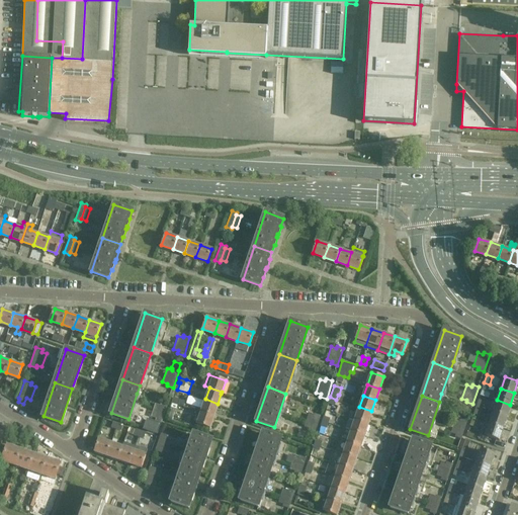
[(485,400),(479,398),(476,405),(482,407),(485,400)]
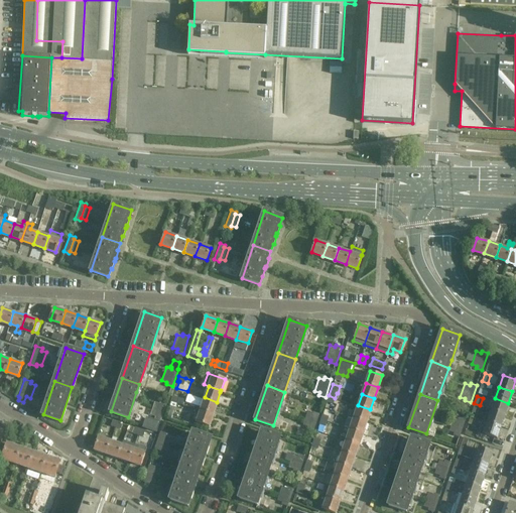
[(214,413),(217,402),(205,397),(201,408),(196,407),(214,413)]
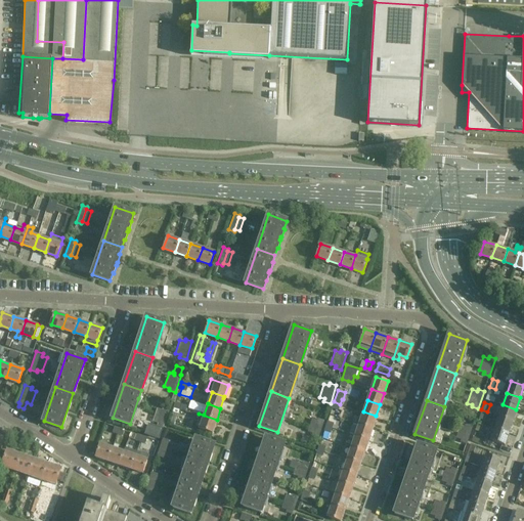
[(186,409),(180,407),(173,404),(172,409),(172,410),(170,419),(175,420),(177,414),(183,417),(186,409)]
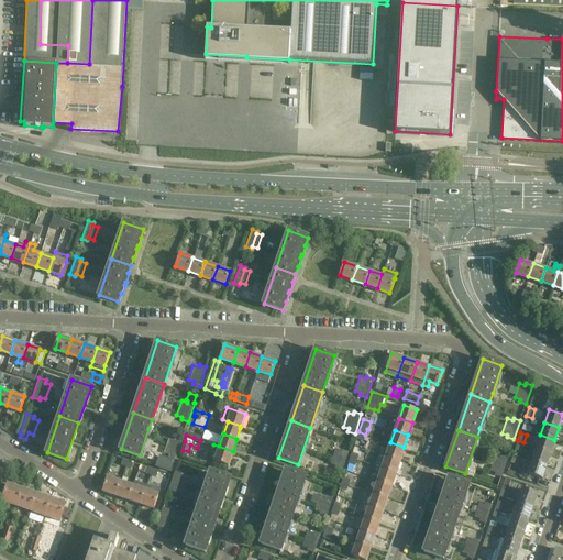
[(540,435),(536,447),(550,452),(554,440),(540,435)]
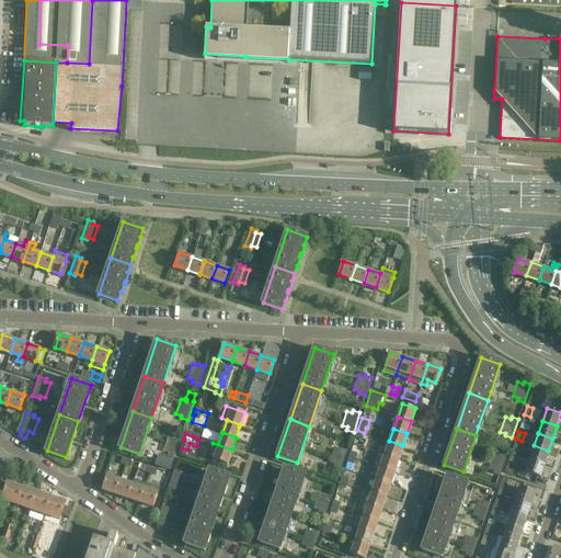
[(175,456),(181,437),(174,434),(173,437),(169,435),(165,443),(161,442),(159,447),(163,448),(163,450),(169,452),(168,453),(175,456)]
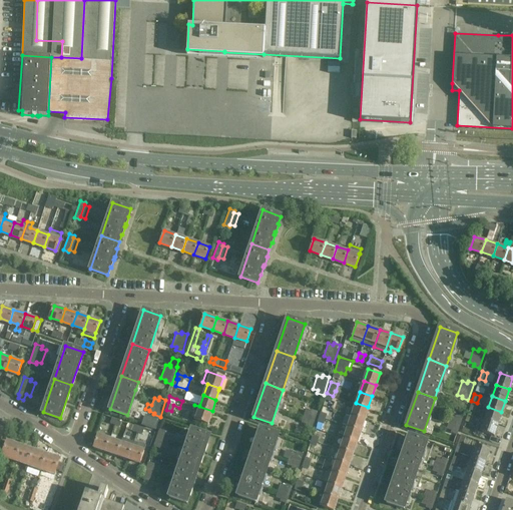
[(356,403),(352,414),(364,419),(368,407),(356,403)]
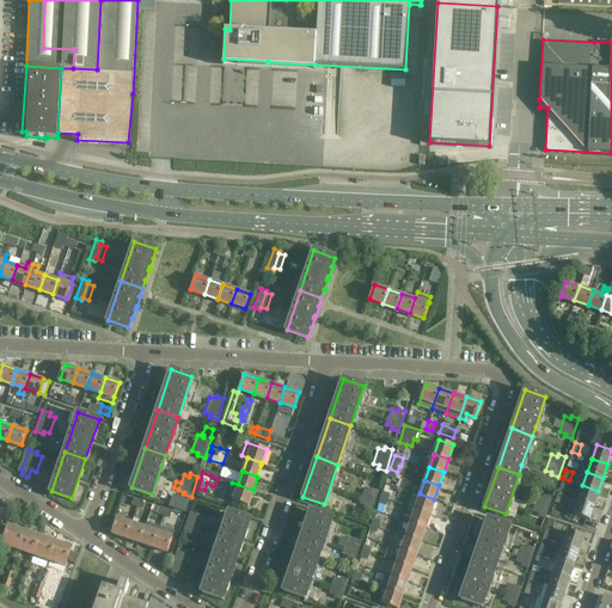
[(391,484),(385,481),(380,496),(389,498),(390,492),(389,491),(391,484)]
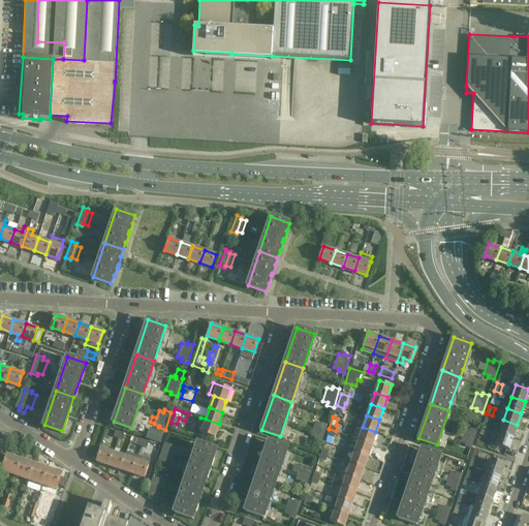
[(219,424),(200,418),(199,422),(205,424),(201,431),(215,435),(219,424)]
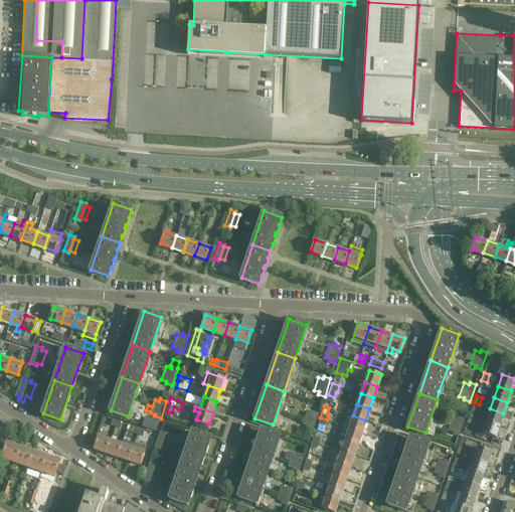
[(500,424),(503,413),(490,408),(487,420),(500,424)]
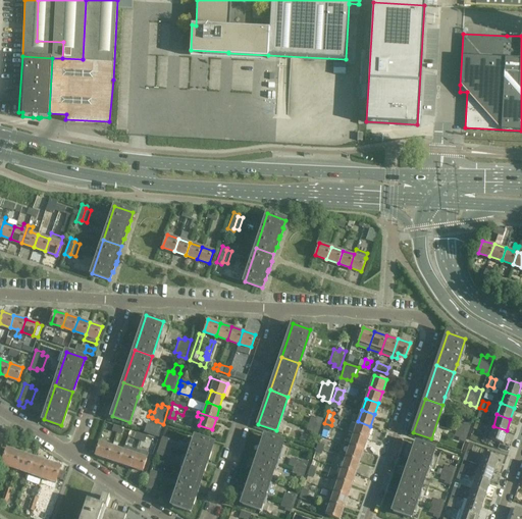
[(317,435),(323,417),(317,415),(316,417),(311,415),(307,428),(312,430),(311,432),(317,435)]
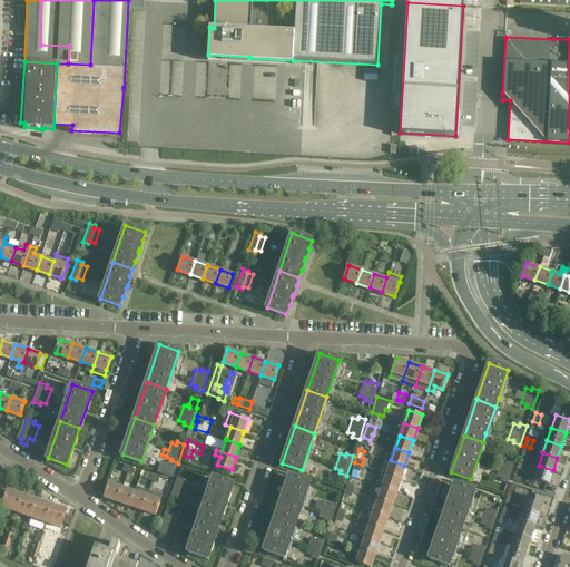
[(391,460),(386,473),(400,478),(404,466),(391,460)]
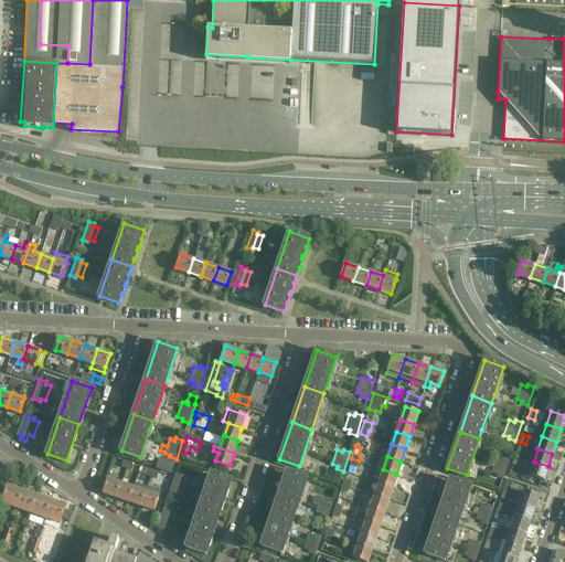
[(497,456),(492,470),(497,473),(497,475),(503,477),(510,458),(503,456),(502,458),(497,456)]
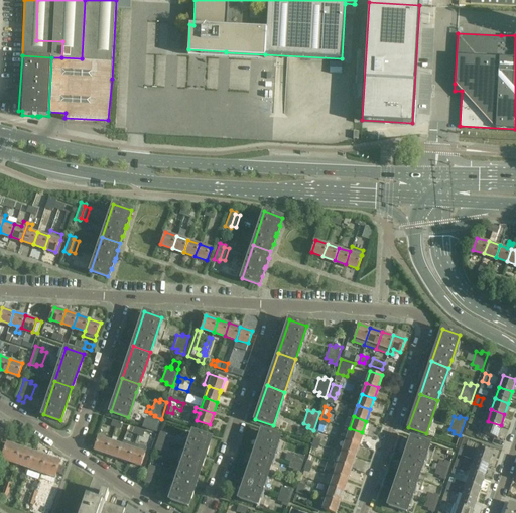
[(147,417),(144,425),(156,429),(158,421),(147,417)]
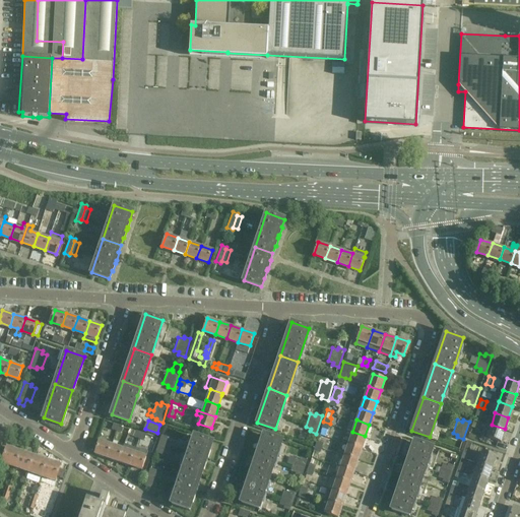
[(327,429),(328,429),(330,424),(323,422),(321,426),(322,427),(320,432),(326,434),(327,429)]
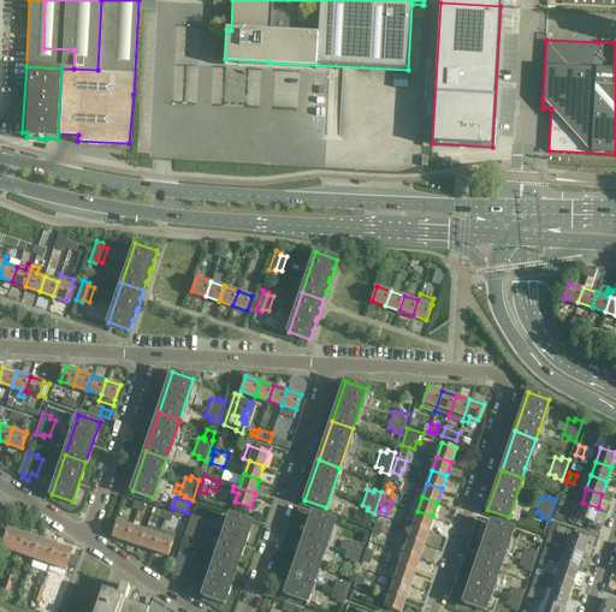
[(141,500),(138,507),(152,512),(154,505),(147,503),(141,500)]
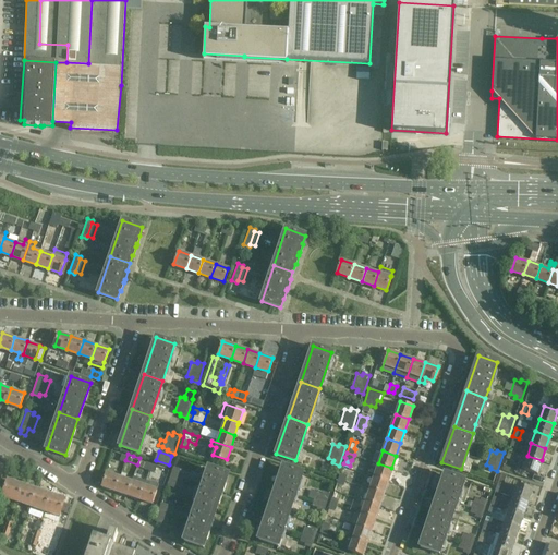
[(542,460),(528,456),(523,468),(536,473),(542,460)]
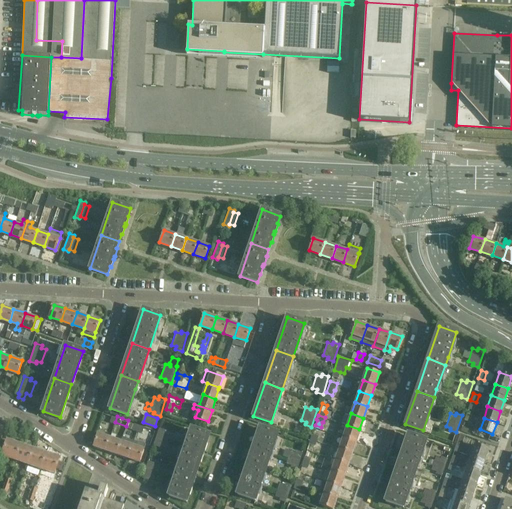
[(128,420),(126,426),(137,430),(139,423),(134,422),(128,420)]
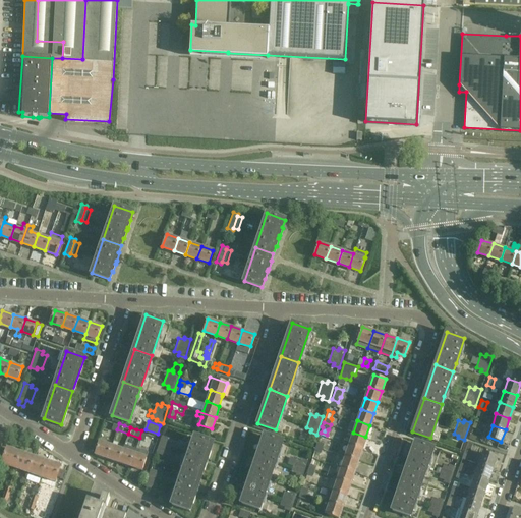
[(353,433),(349,444),(362,448),(365,437),(353,433)]
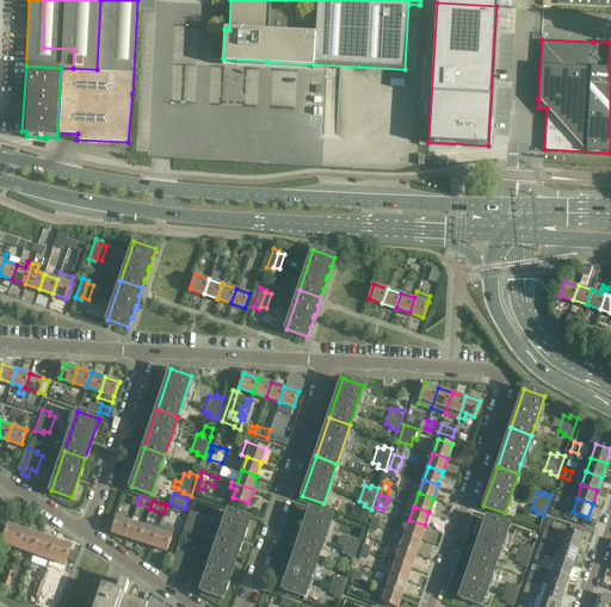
[(190,508),(183,530),(190,532),(191,530),(197,531),(199,527),(203,528),(205,522),(207,524),(209,518),(197,514),(198,511),(190,508)]
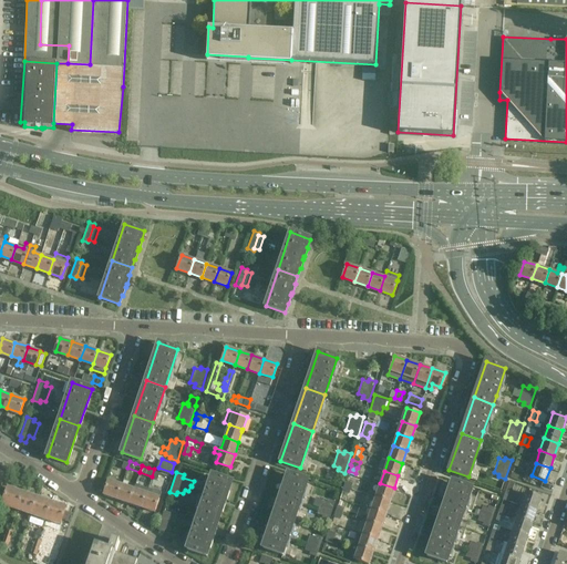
[(276,510),(295,516),(307,480),(288,473),(276,510)]
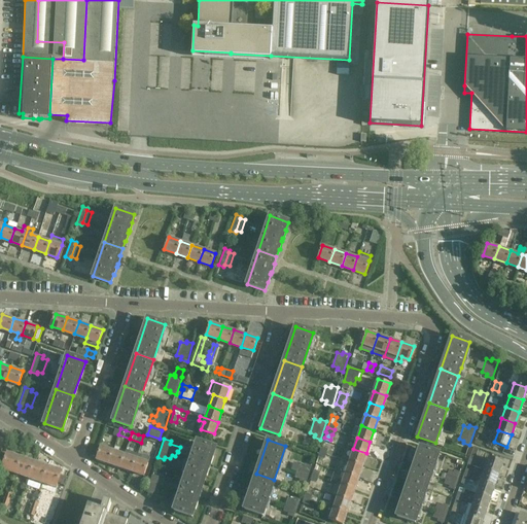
[(185,475),(204,481),(215,447),(198,441),(185,475)]
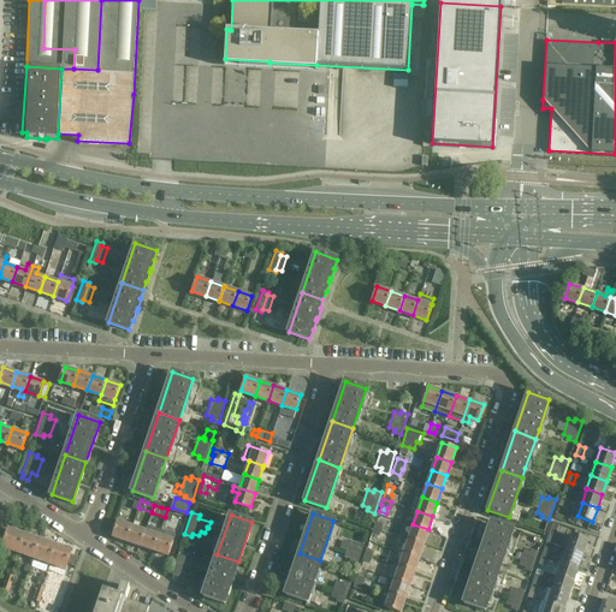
[(550,532),(549,530),(546,540),(552,542),(556,534),(560,521),(554,520),(550,532)]
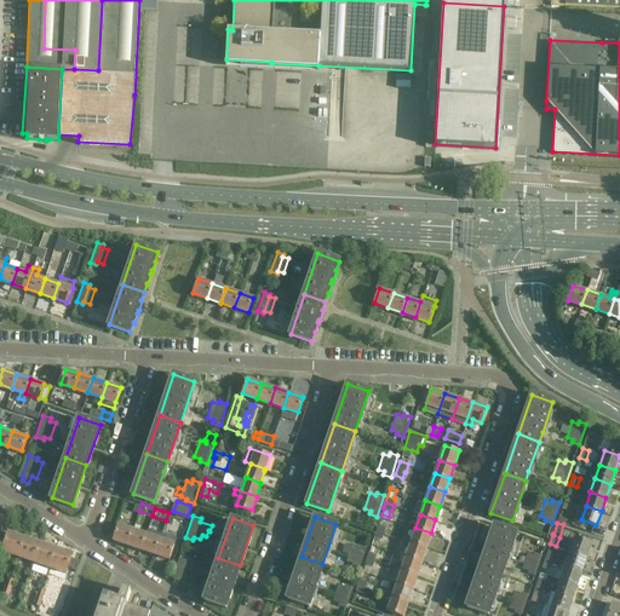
[(119,524),(114,539),(128,543),(133,529),(119,524)]
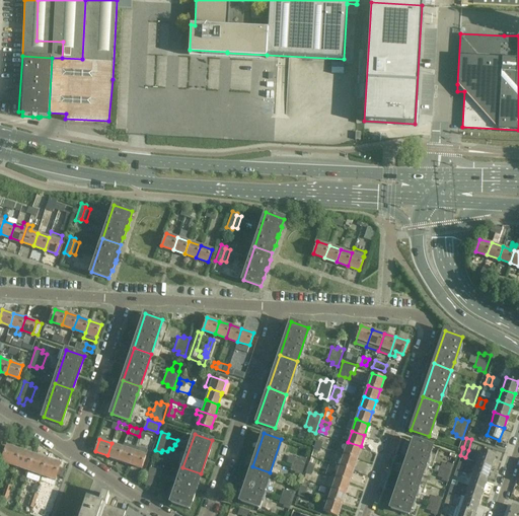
[(402,473),(420,480),(432,446),(414,440),(402,473)]
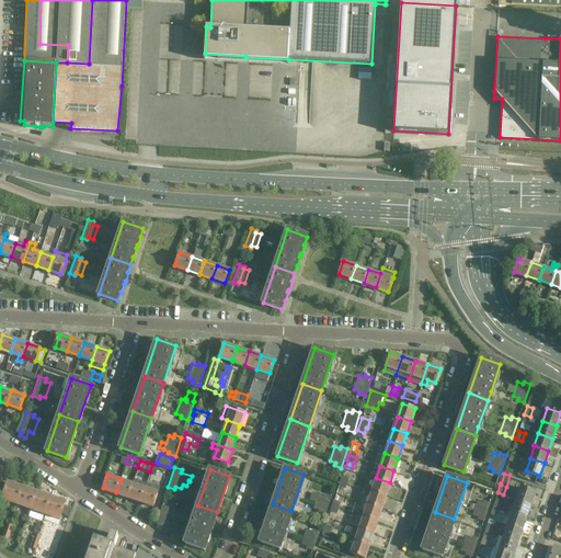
[(121,479),(116,492),(128,497),(135,477),(133,482),(121,479)]
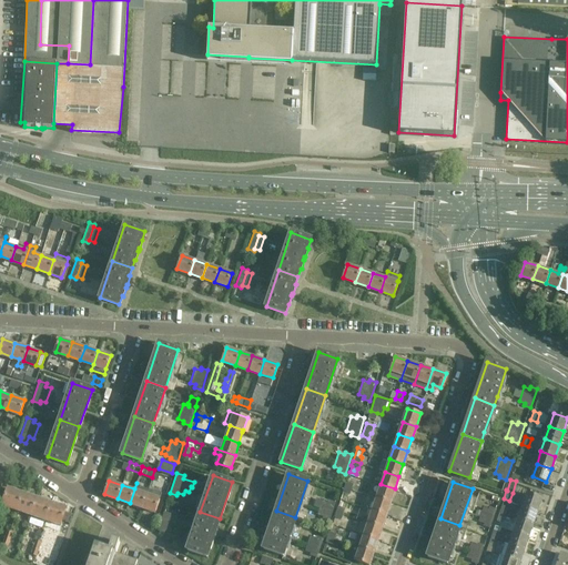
[(137,483),(130,503),(142,507),(149,487),(137,483)]
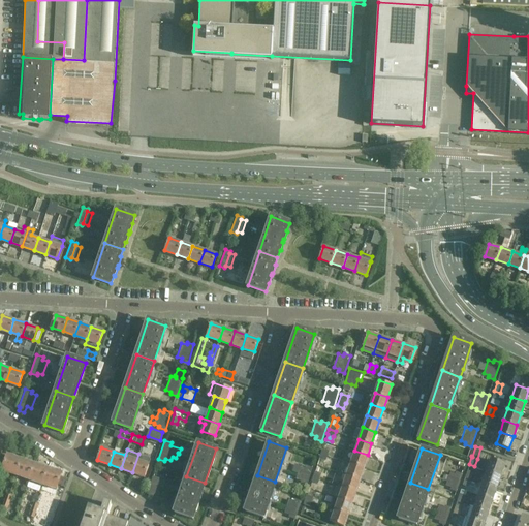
[(364,467),(368,455),(354,451),(351,462),(364,467)]
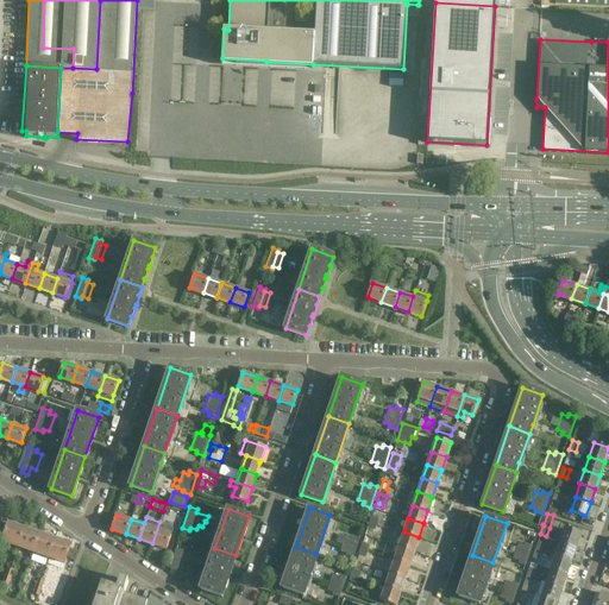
[(18,544),(24,527),(8,522),(2,540),(18,544)]
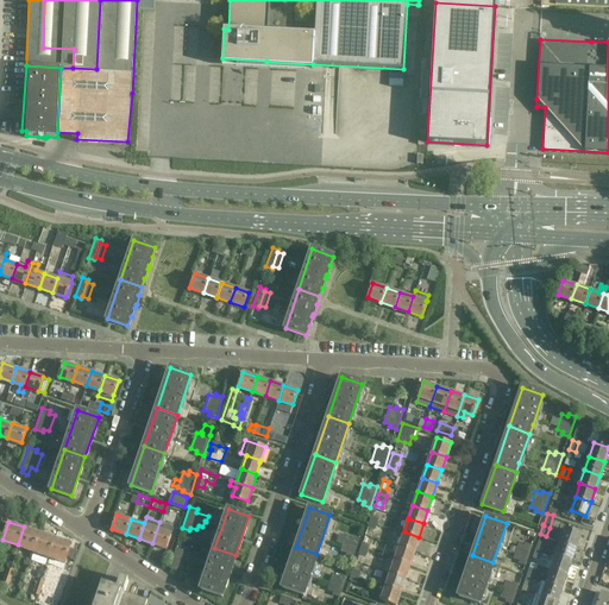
[(159,522),(152,543),(165,548),(171,533),(174,527),(164,523),(159,522)]
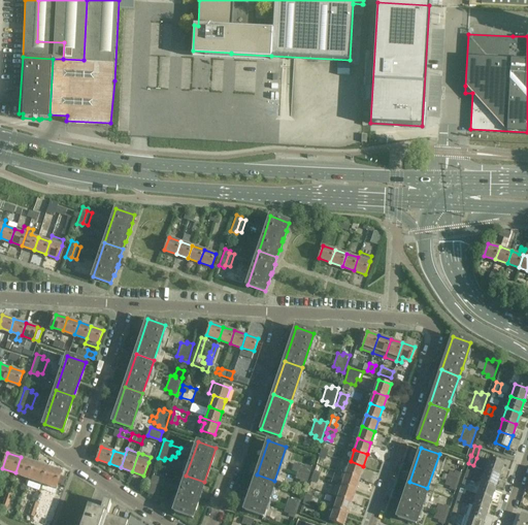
[(34,462),(21,457),(15,472),(29,478),(34,462)]
